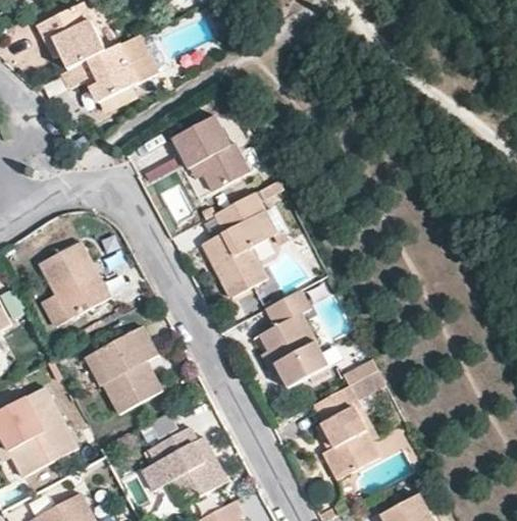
[(65,69),(103,52),(81,3),(35,25),(51,58),(57,55),(65,69)]
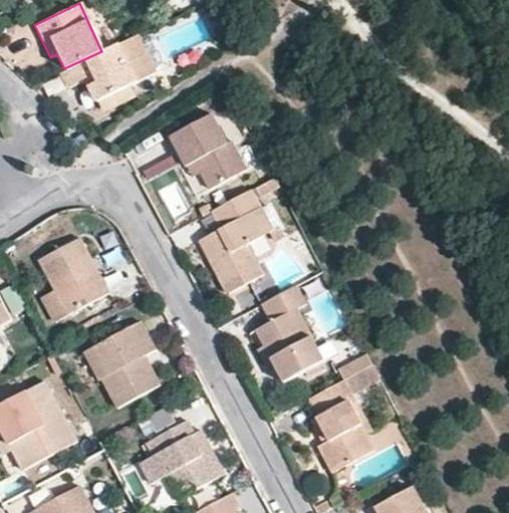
[(153,72),(135,35),(101,51),(64,68),(58,72),(65,88),(82,80),(93,101),(153,72)]
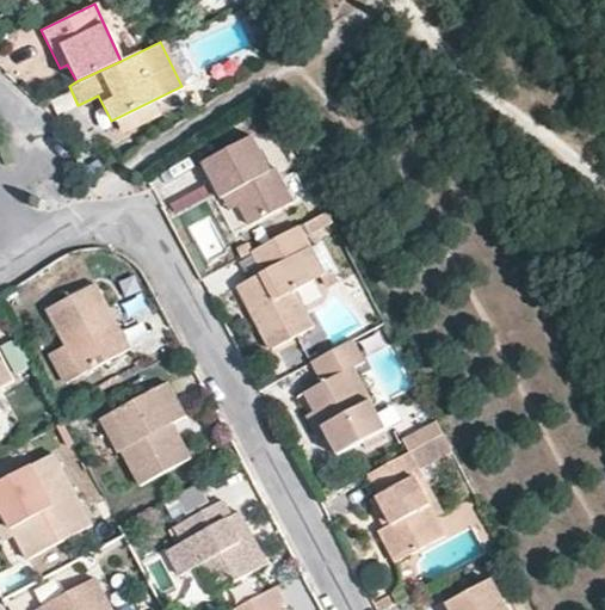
[(220,197),(229,192),(236,204),(247,223),(291,201),(279,178),(273,167),(269,171),(249,136),(201,161),(202,164),(220,197)]
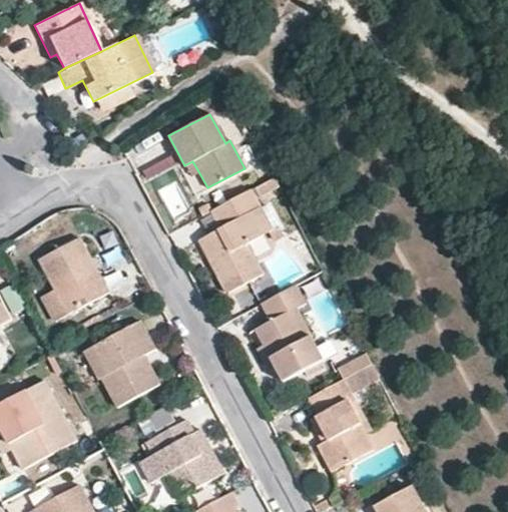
[(165,156),(137,168),(142,179),(170,167),(165,156)]
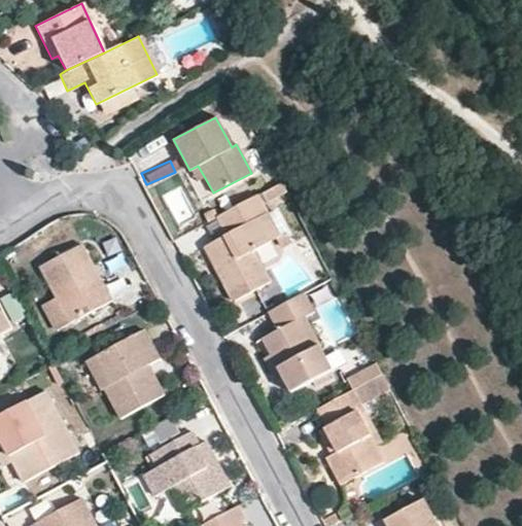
[(198,166),(189,170),(195,181),(204,176),(198,166)]
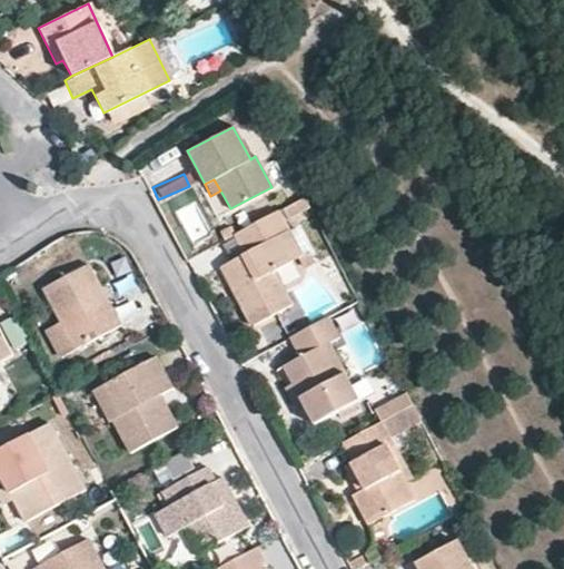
[(307,205),(304,197),(279,208),(284,217),(307,205)]
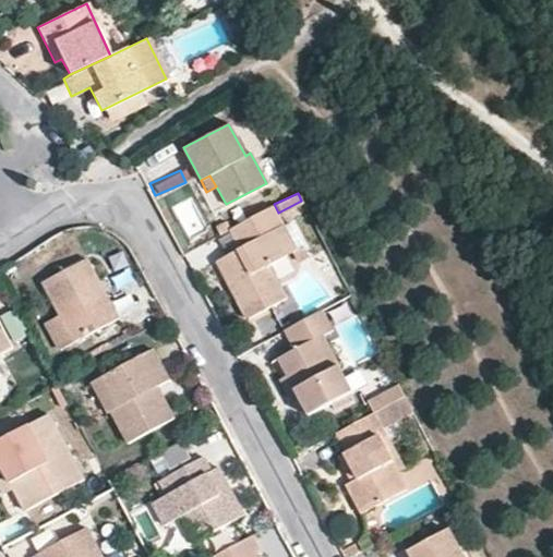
[(276,285),(266,265),(285,255),(273,231),(280,226),(271,206),(228,228),(238,247),(215,261),(224,278),(247,317),(283,298),(276,285)]
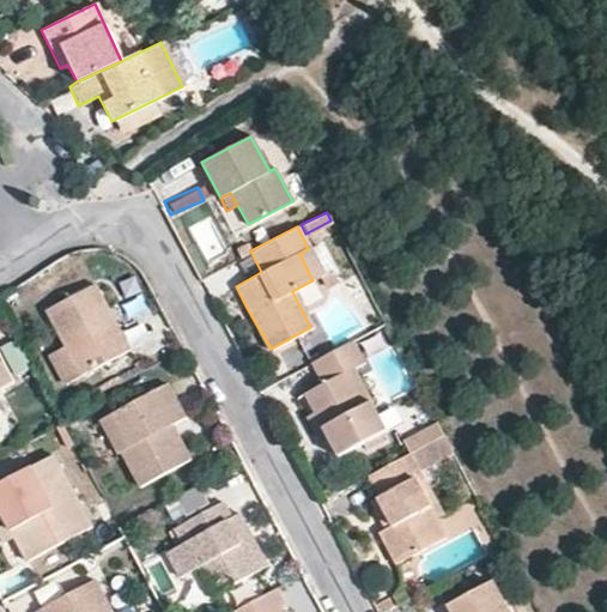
[(329,271),(315,244),(308,248),(299,254),(313,280),(329,271)]
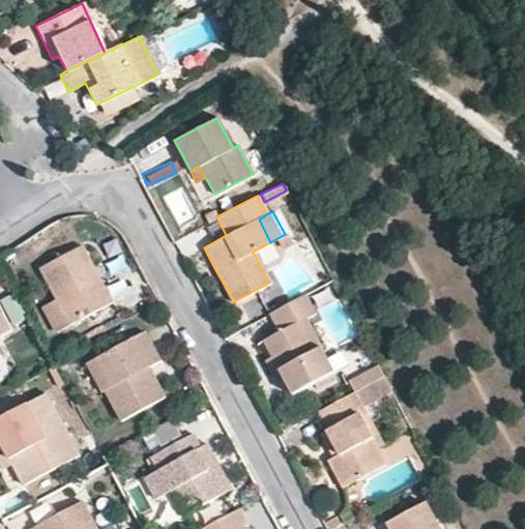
[(108,301),(93,273),(90,265),(79,244),(37,266),(54,297),(68,323),(108,301)]
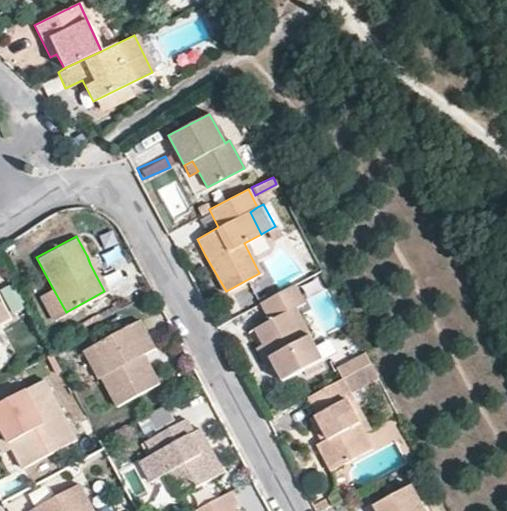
[(267,320),(252,329),(281,382),(320,360),(313,347),(293,308),(301,303),(291,285),(258,303),(267,320)]
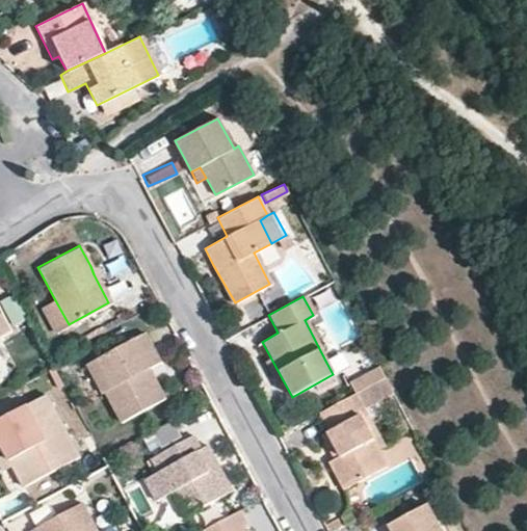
[(54,298),(42,306),(54,332),(69,324),(54,298)]
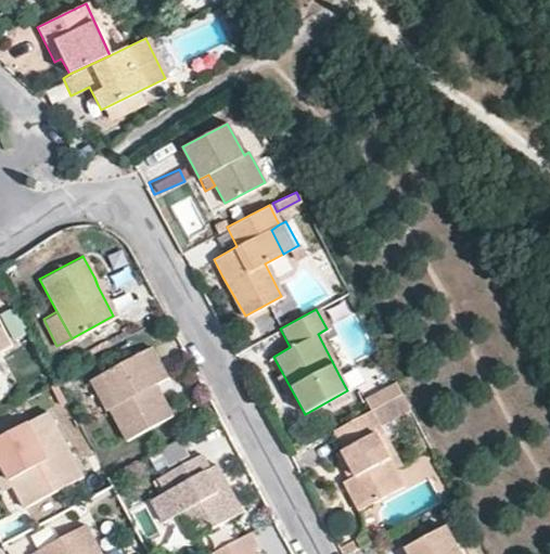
[(0,350),(10,346),(4,335),(0,327),(0,350)]
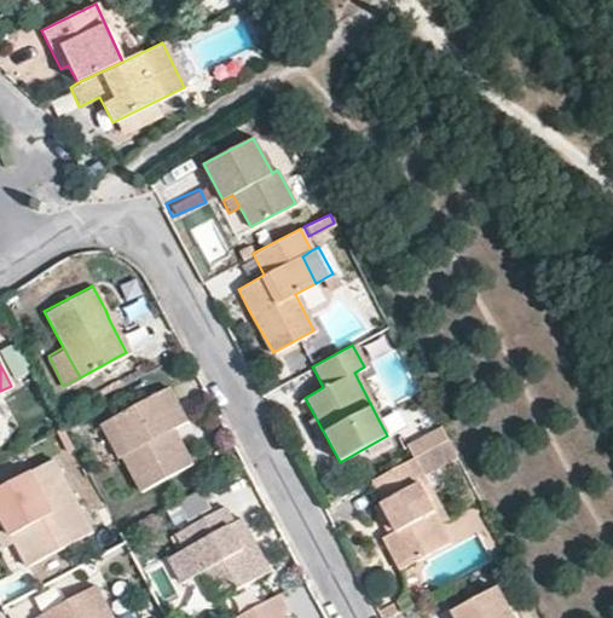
[(166,387),(109,416),(126,450),(119,454),(137,489),(189,462),(178,440),(173,443),(167,428),(172,427),(183,421),(166,387)]
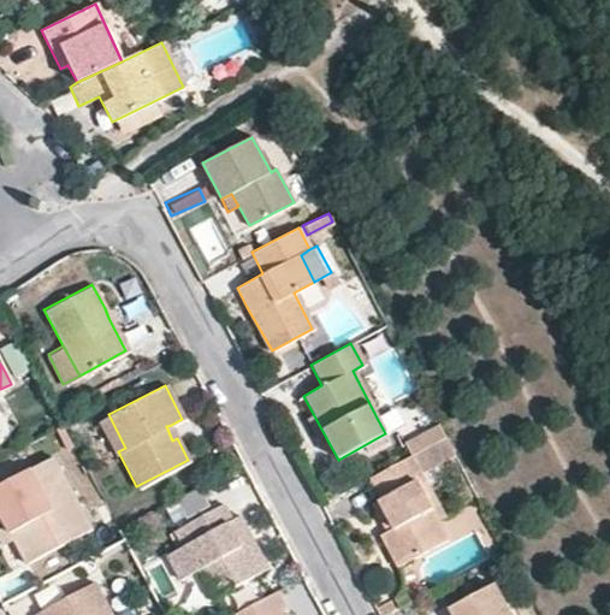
[(330,463),(338,460),(303,396),(295,400),(330,463)]
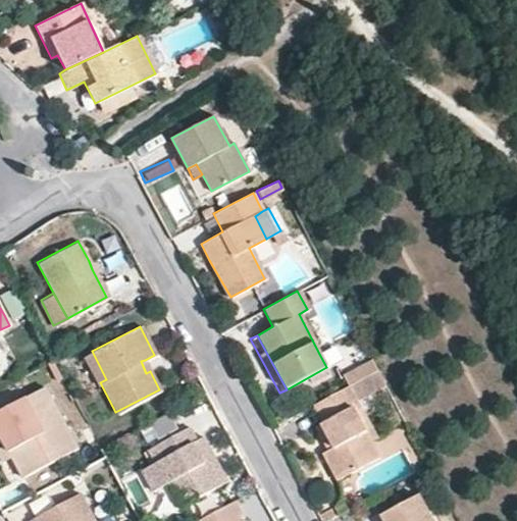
[(326,367),(337,362),(329,348),(319,354),(326,367)]
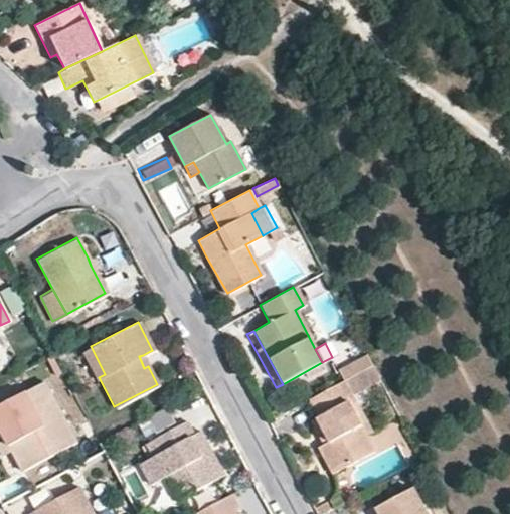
[(91,346),(82,351),(97,378),(99,377),(105,374),(91,346)]
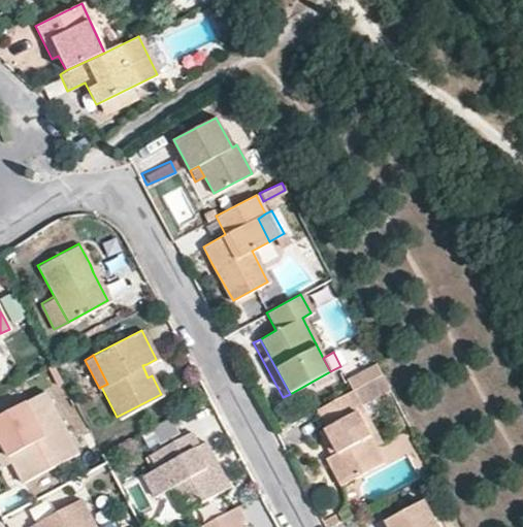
[(152,375),(146,364),(142,365),(148,377),(152,375)]
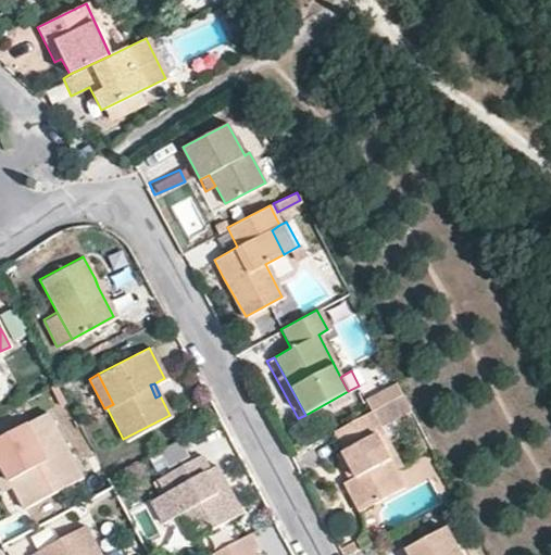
[(367,400),(373,410),(385,403),(401,394),(397,386),(367,400)]
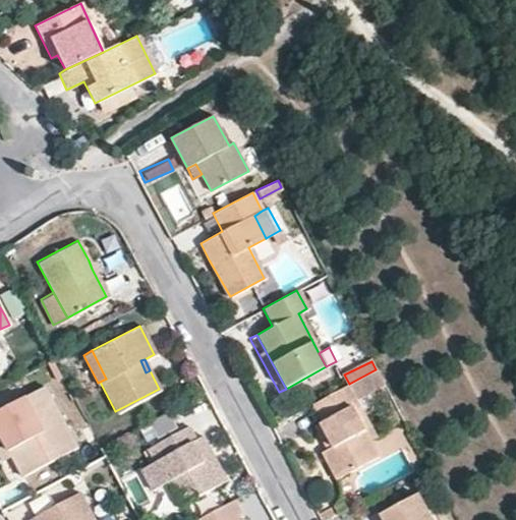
[(384,384),(376,369),(360,378),(367,392),(384,384)]
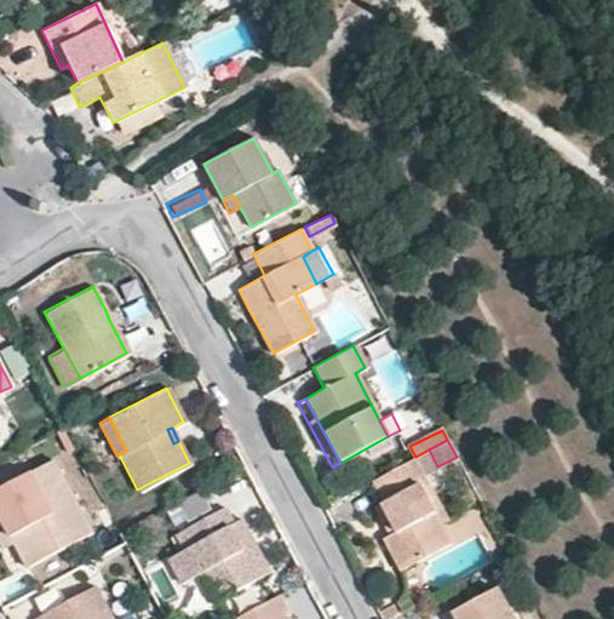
[(437,466),(429,450),(415,457),(411,459),(419,476),(437,466)]
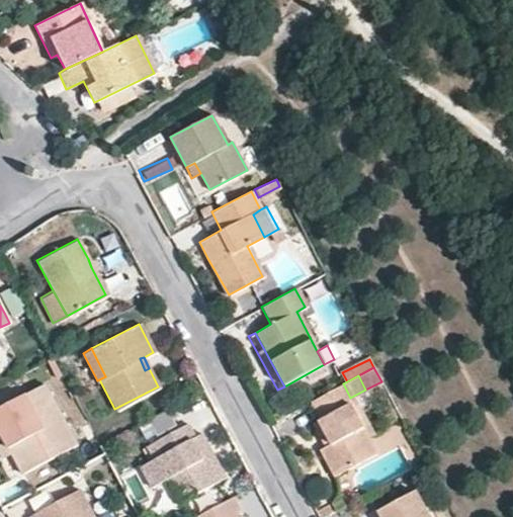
[(321,421),(319,422),(331,445),(325,448),(319,451),(333,477),(373,455),(365,440),(348,408),(354,404),(350,398),(343,383),(310,401),(321,421)]
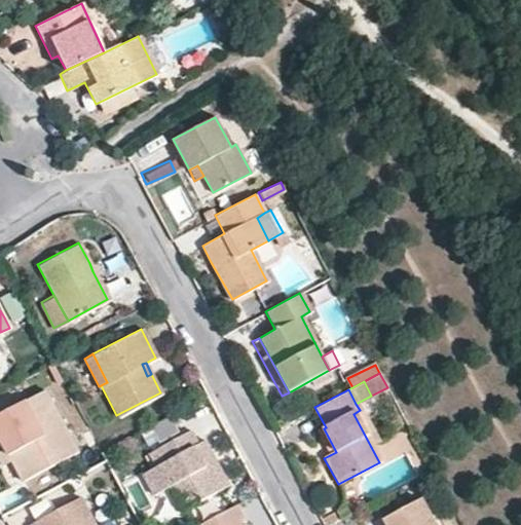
[(0,445),(3,450),(9,463),(20,482),(74,453),(70,445),(42,390),(0,412),(0,445)]
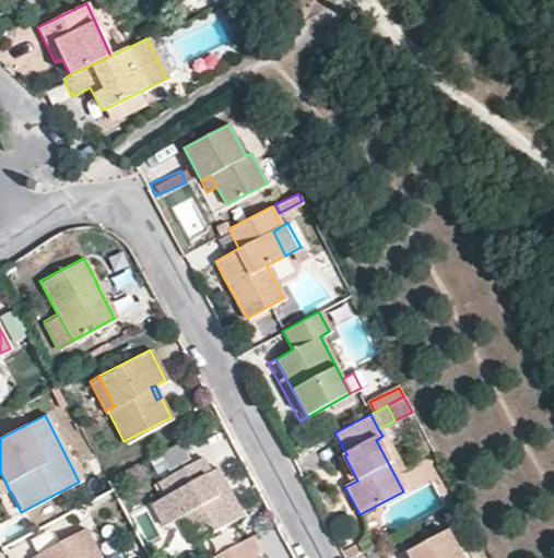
[(395,475),(400,472),(382,436),(376,440),(395,475)]
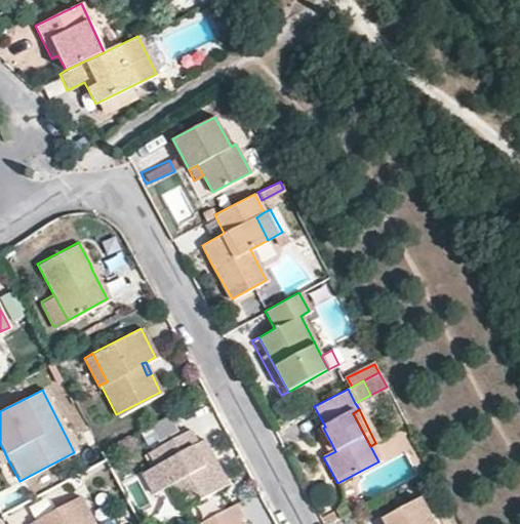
[(164,416),(146,428),(156,443),(174,431),(164,416)]
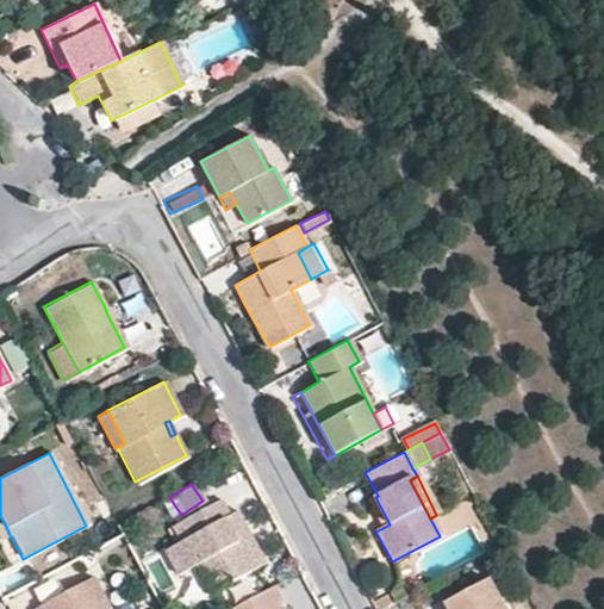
[(243,540),(240,542),(225,514),(228,513),(218,496),(179,519),(186,532),(162,546),(175,571),(194,561),(210,590),(256,565),(243,540)]
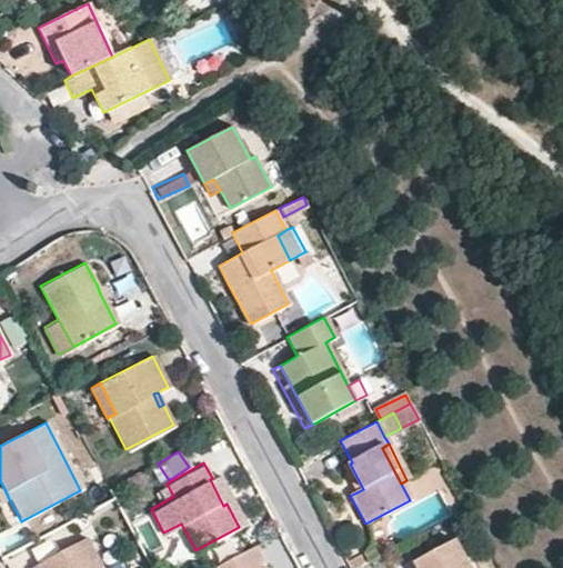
[(350,464),(343,468),(357,492),(363,489),(350,464)]
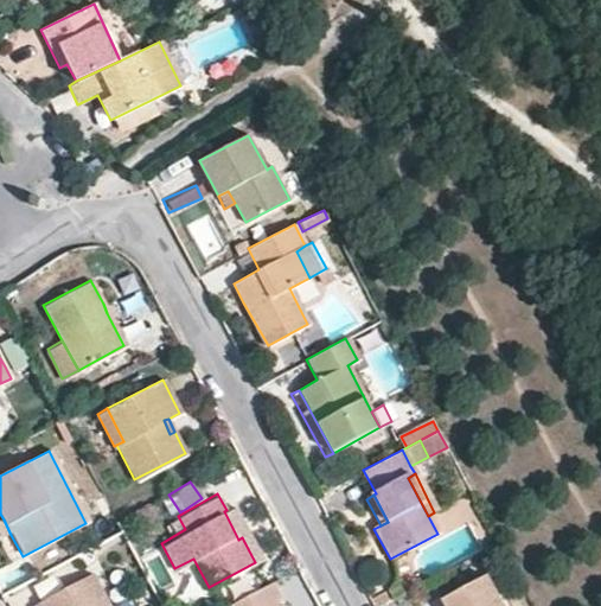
[(255,562),(264,557),(241,516),(236,504),(227,510),(224,511),(238,540),(242,537),(255,562)]
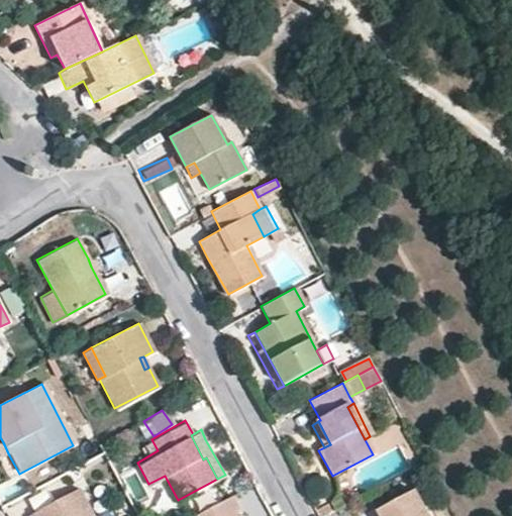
[(0,460),(9,455),(3,442),(0,443),(0,460)]
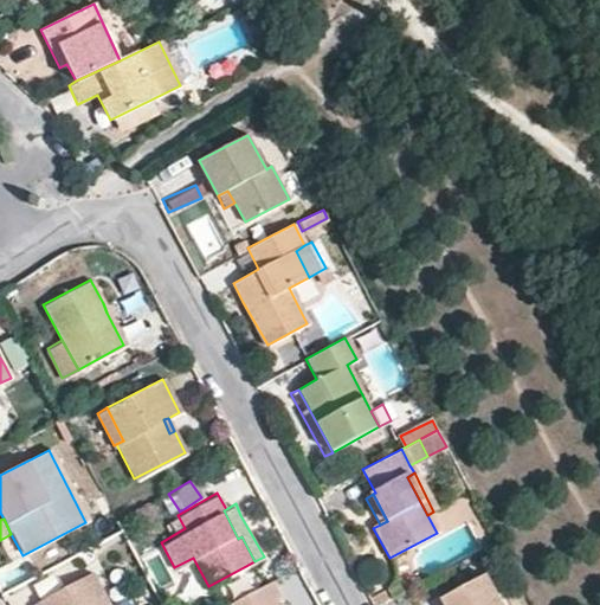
[(175,574),(191,598),(205,589),(189,565),(175,574)]
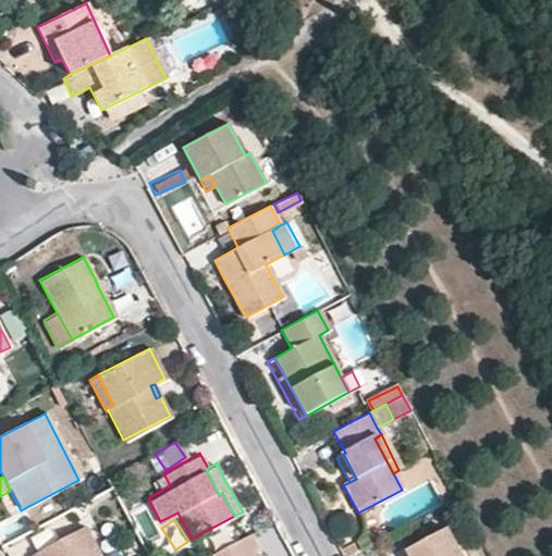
[(95,555),(81,529),(31,554),(32,555),(95,555)]
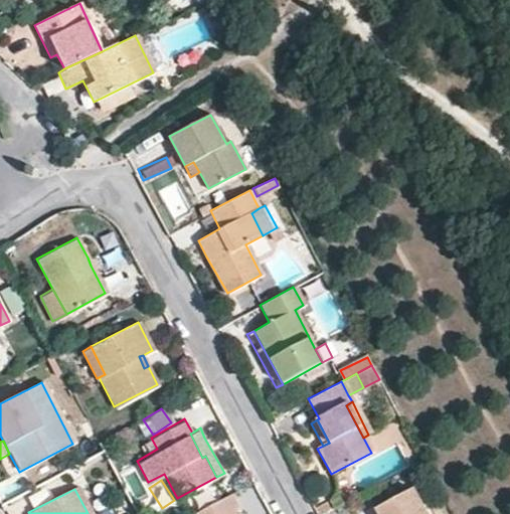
[(377,513),(422,513),(409,489),(375,508),(377,513)]
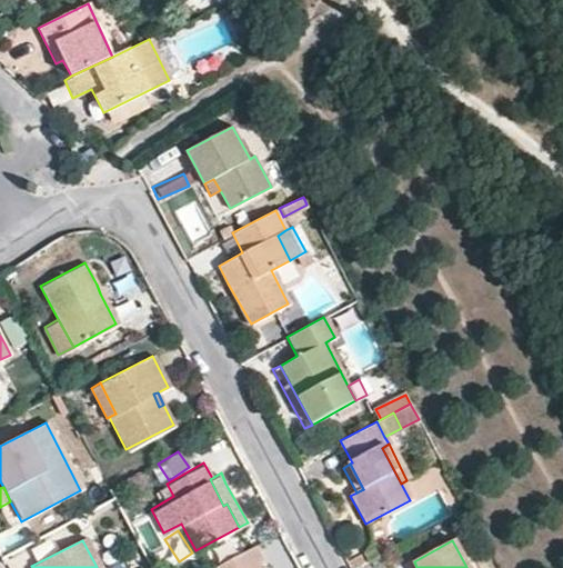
[(253,545),(210,567),(262,567),(260,562),(262,560),(253,545)]
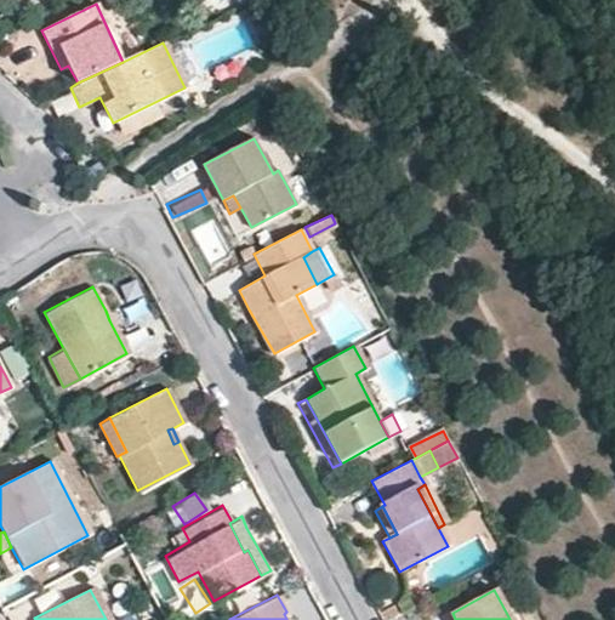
All buildings are outlined.
